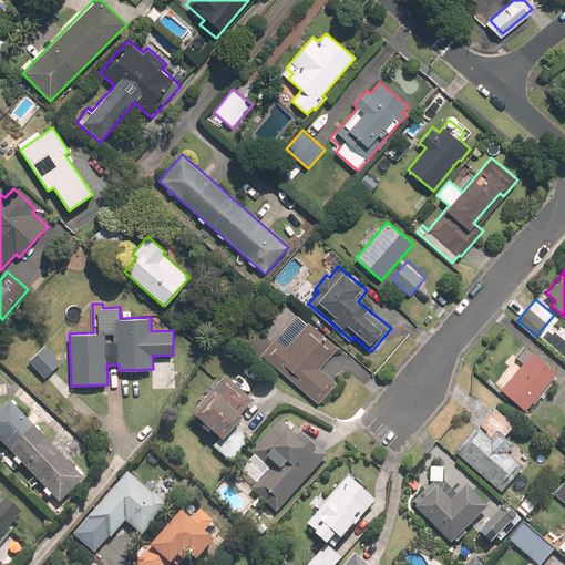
[(276,337),(260,355),(319,403),(337,381),(321,368),(339,348),(299,315),(278,339),(276,337)]
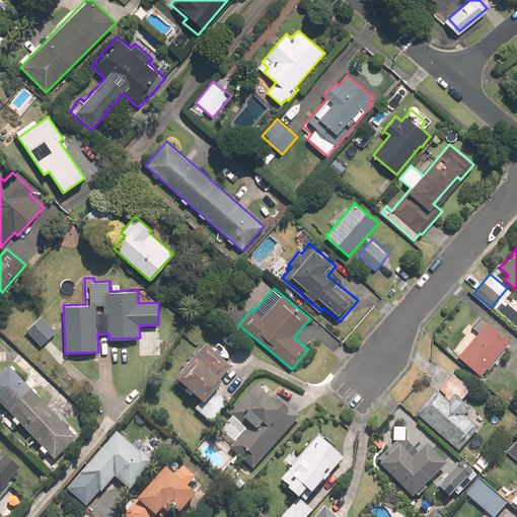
[(42,315),(26,329),(42,346),(57,330),(42,315)]
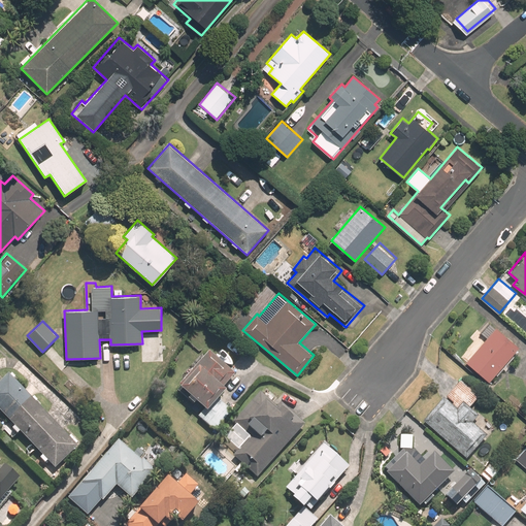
[(519,348),(496,328),(466,361),(489,381),(519,348)]
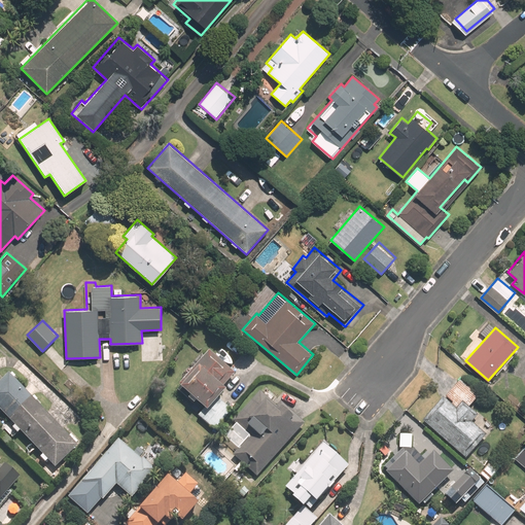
[(236,372),(210,349),(177,386),(203,409),(198,414),(215,428),(232,409),(218,397),(224,389),(222,387),(236,372)]
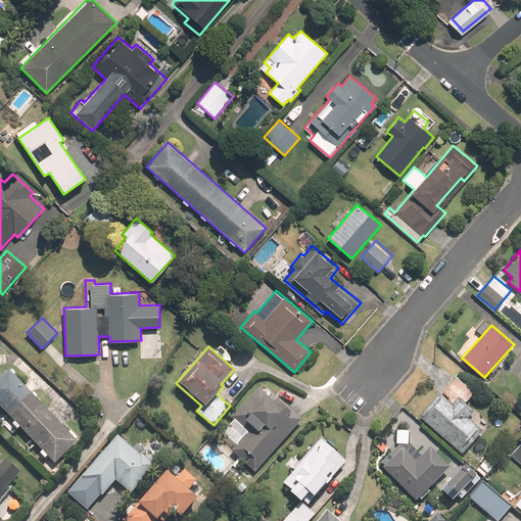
[(9,370),(0,378),(0,407),(8,416),(2,421),(14,433),(20,428),(54,464),(77,442),(9,370)]
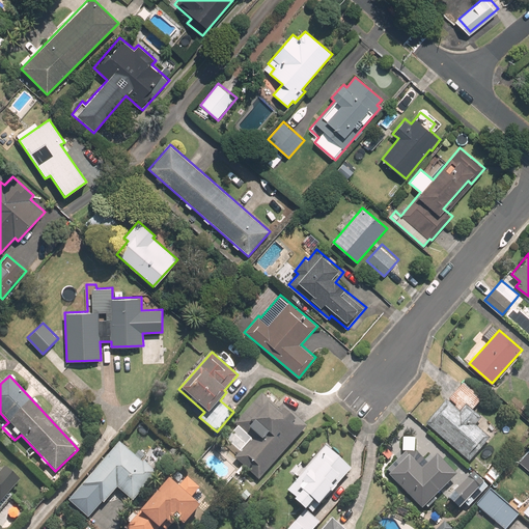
[(483,399),(465,383),(427,426),(468,463),(490,438),(475,425),(481,418),(473,411),(483,399)]
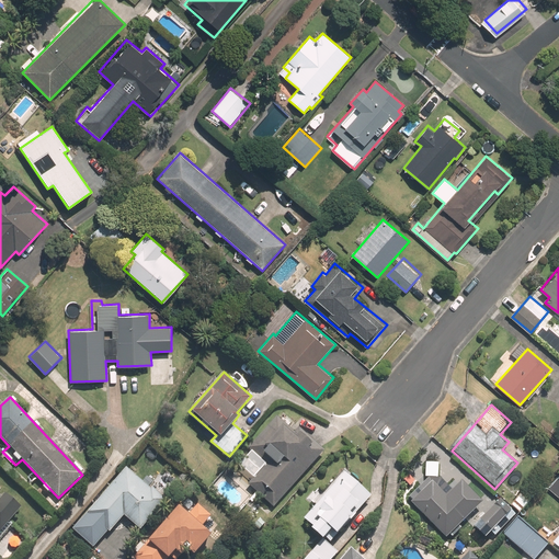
[(247,483),(273,506),(326,449),(299,425),(294,431),(276,415),(249,447),(265,463),(247,483)]
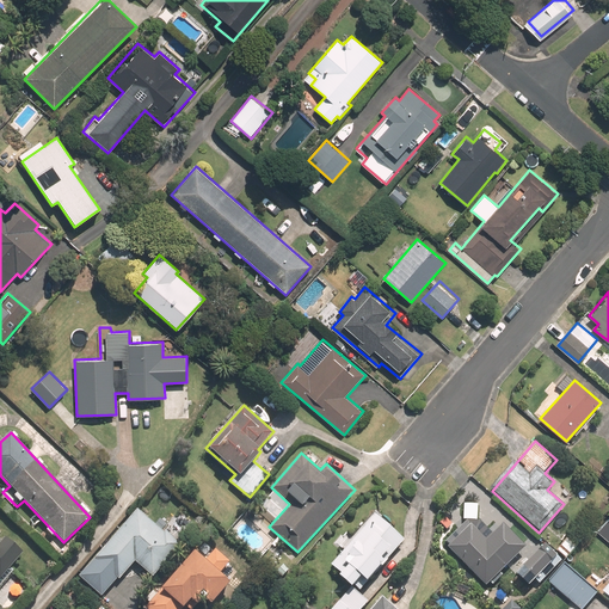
[(478,504),(465,504),(465,518),(478,520),(478,504)]
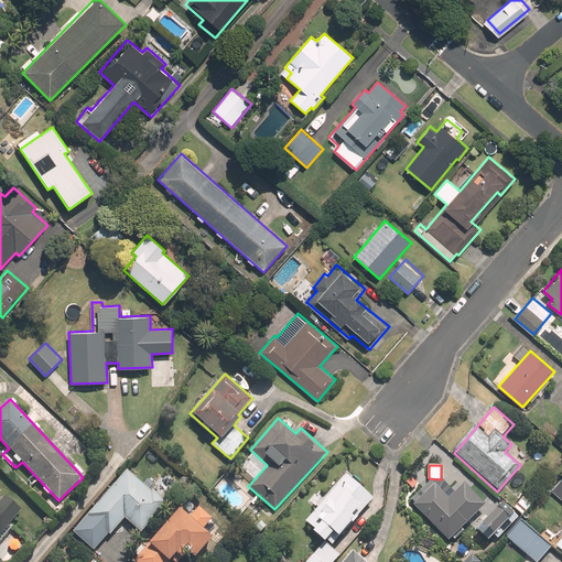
[(127,467),(72,531),(95,551),(123,518),(140,532),(166,503),(127,467)]
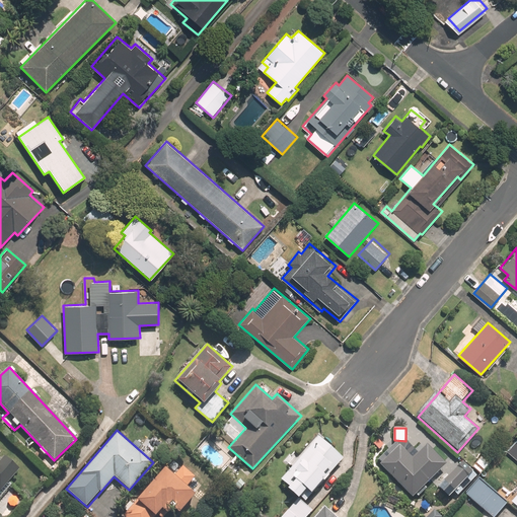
[(333,443),(320,433),(280,478),(289,486),(286,490),(296,498),(298,495),(304,501),(342,458),(329,447),(333,443)]
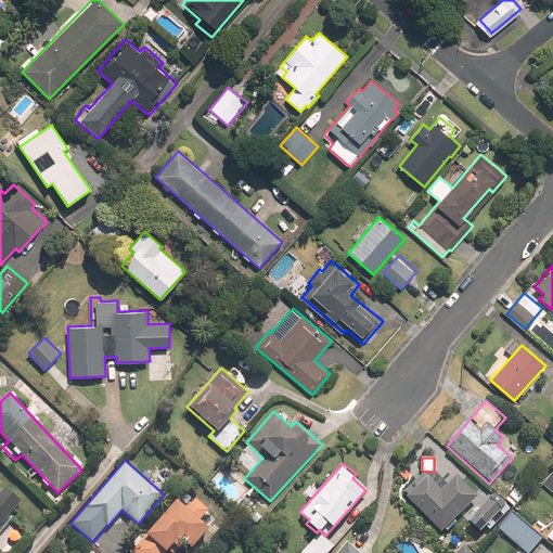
[(552,471),(542,480),(552,489),(552,471)]
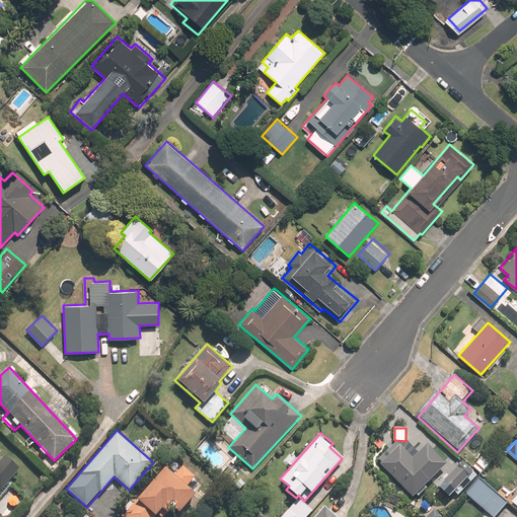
[(413,459),(396,442),(378,459),(414,497),(447,465),(427,445),(413,459)]
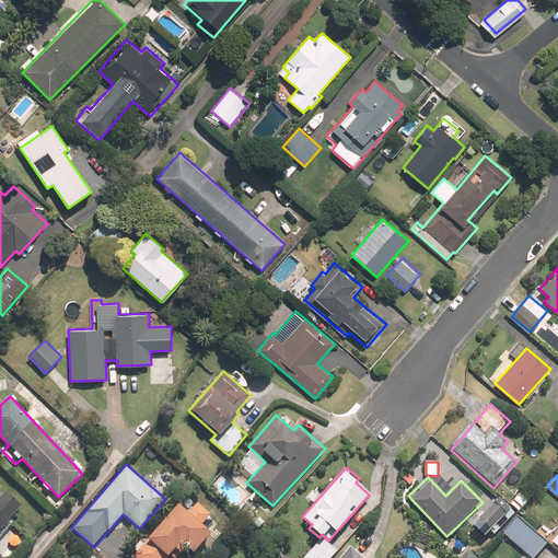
[(0,539),(14,523),(10,520),(21,507),(3,492),(1,495),(0,492),(0,539)]
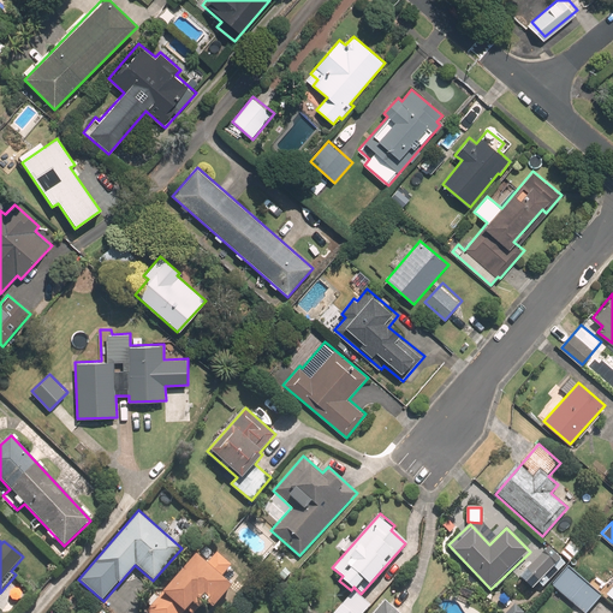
[(582,549),(572,541),(561,554),(571,563),(582,549)]
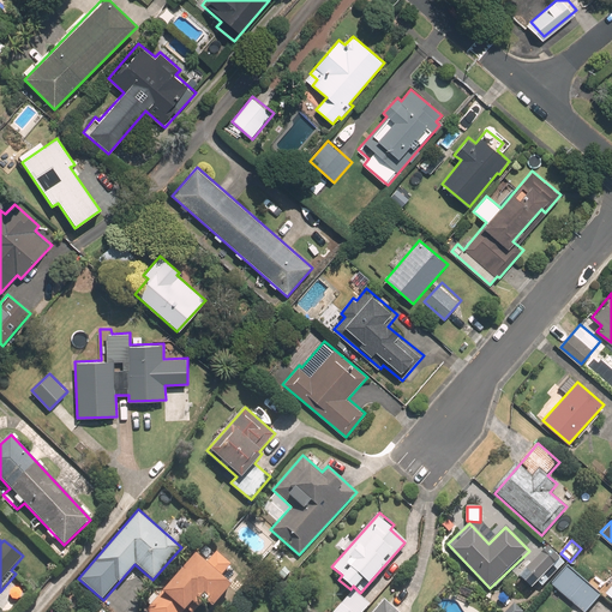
[(565,562),(549,546),(517,579),(531,591),(538,582),(543,587),(565,562)]
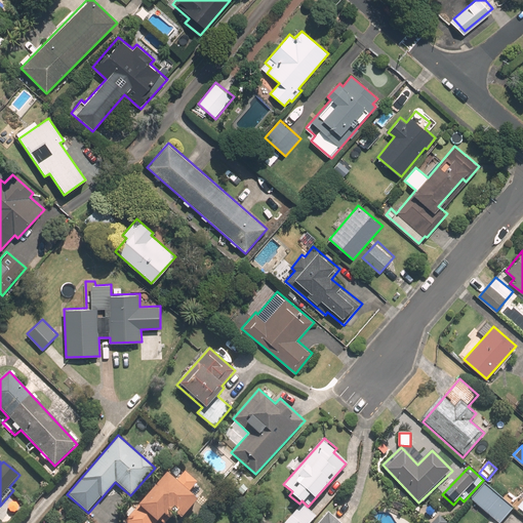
[(165,473),(123,521),(125,522),(157,522),(163,516),(168,520),(176,511),(182,516),(196,499),(188,492),(198,481),(184,470),(174,480),(165,473)]
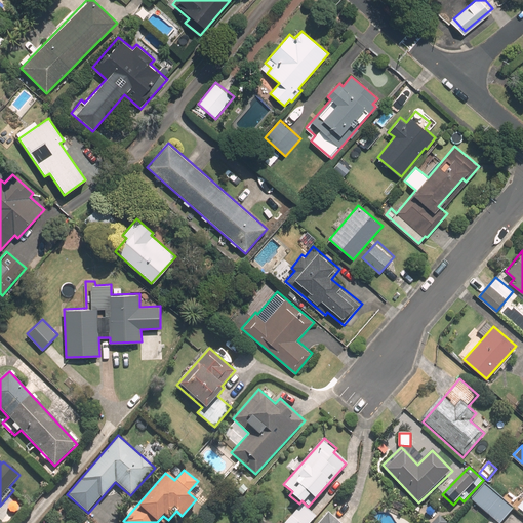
[(498,482),(492,489),(503,497),(510,490),(498,482)]
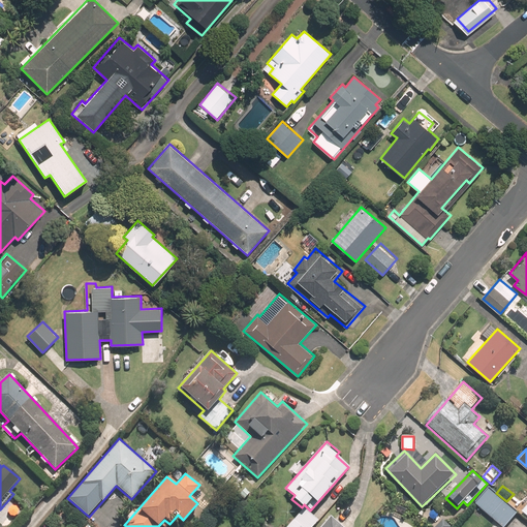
[(488,488),(474,503),(502,526),(505,526),(518,514),(488,488)]
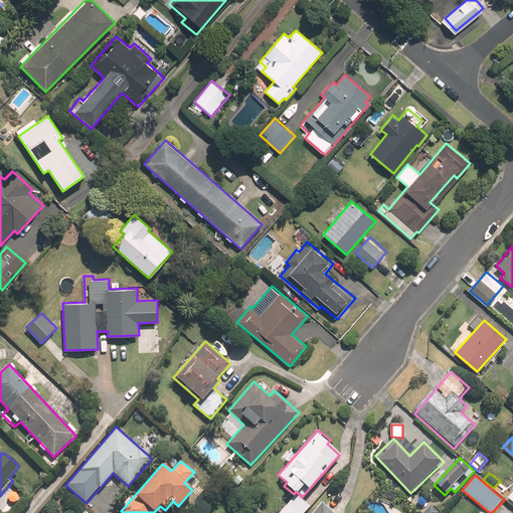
[(296,494),(279,512),(303,512),(310,506),(296,494)]
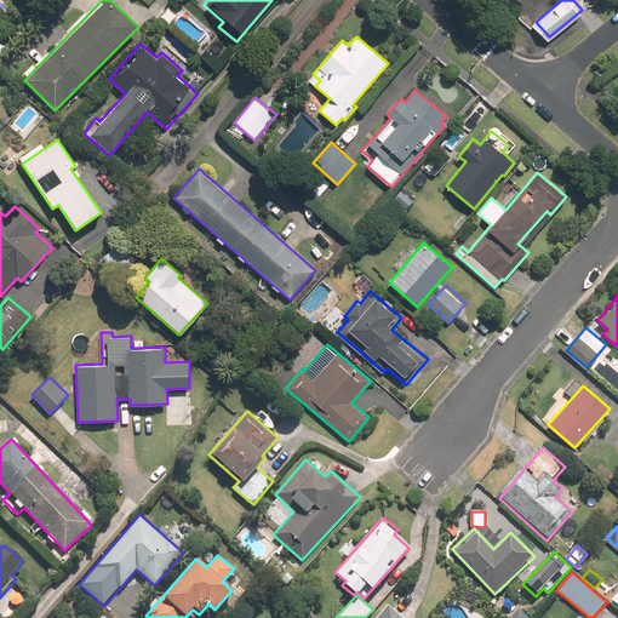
[(402,617),(387,605),(375,617),(402,617)]
